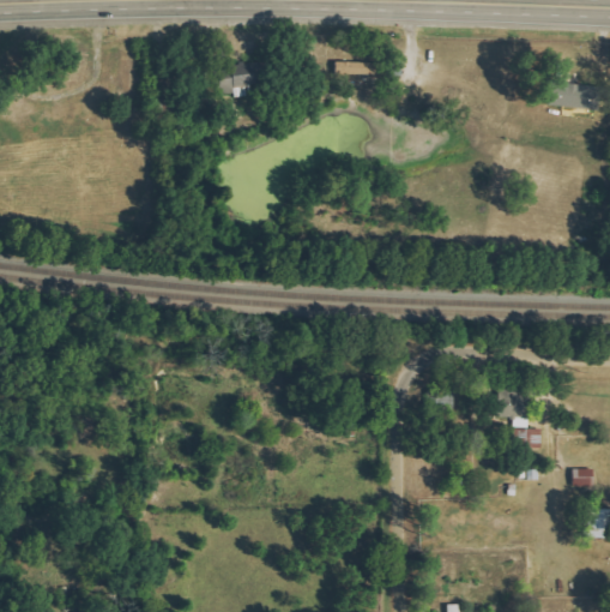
[(384,60),(333,61),(334,76),(384,75),(384,60)]
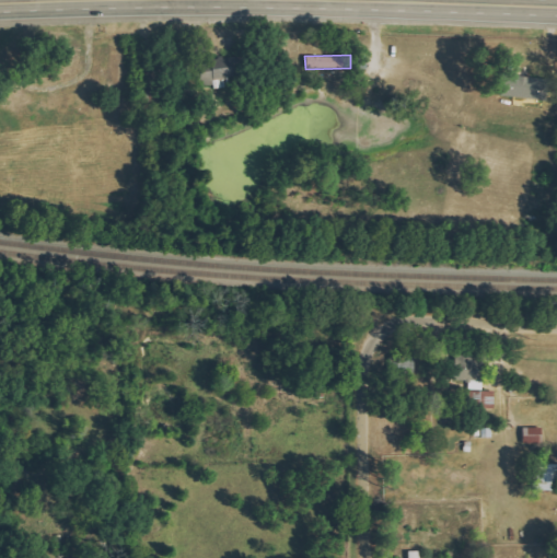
[(202,86),(236,85),(235,60),(212,61),(212,67),(201,68),(202,86)]
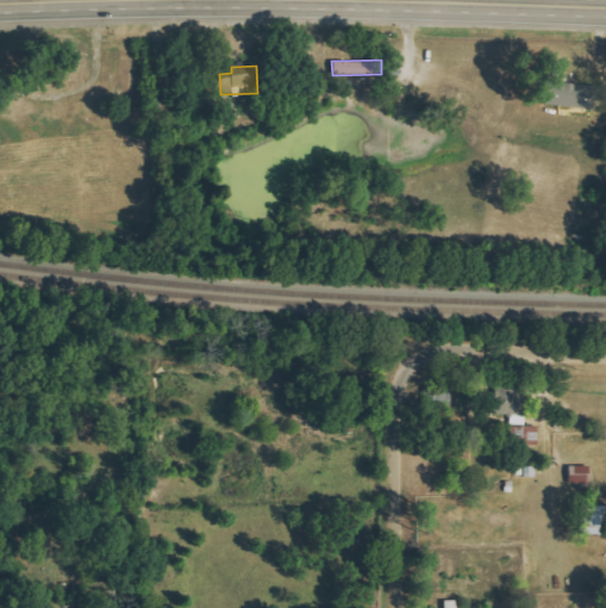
[(597,85),(553,82),(551,105),(595,107),(597,85)]
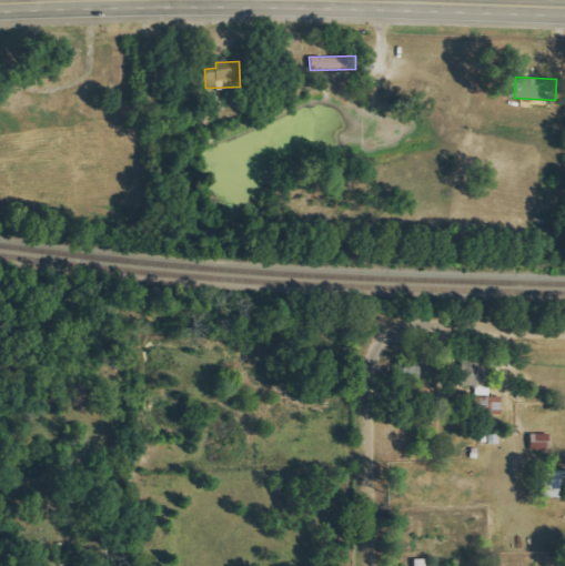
[(473,394),(490,394),(490,375),(474,374),(473,394)]
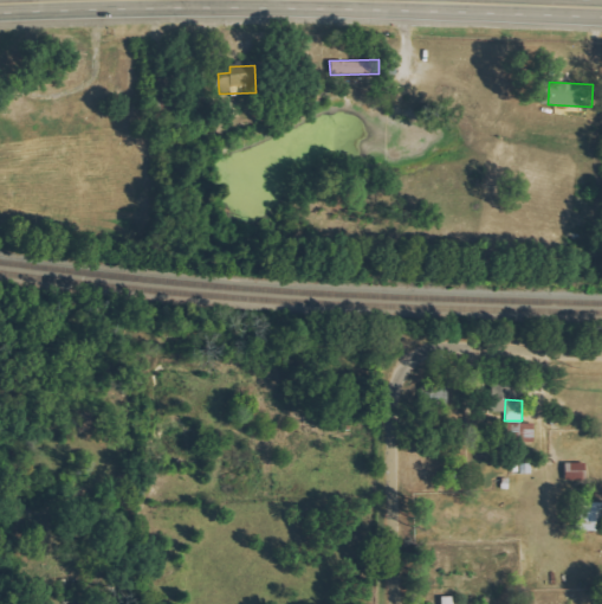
[(565,479),(583,479),(584,462),(567,461),(565,479)]
